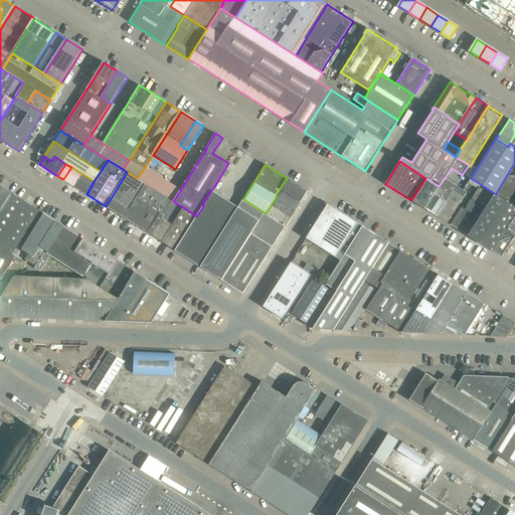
[(82,174),(71,167),(63,179),(74,186),(82,174)]
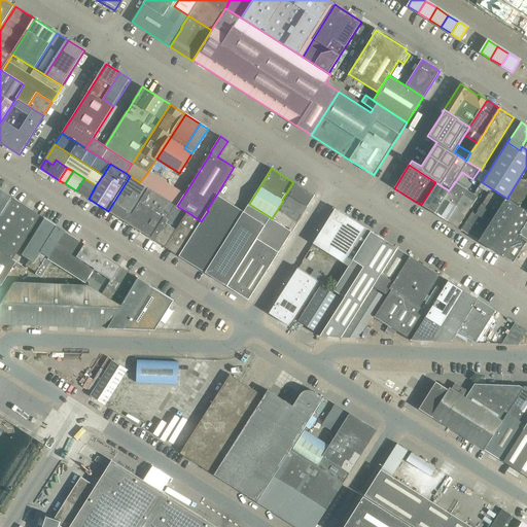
[(108,211),(127,222),(148,187),(140,182),(130,176),(108,211)]
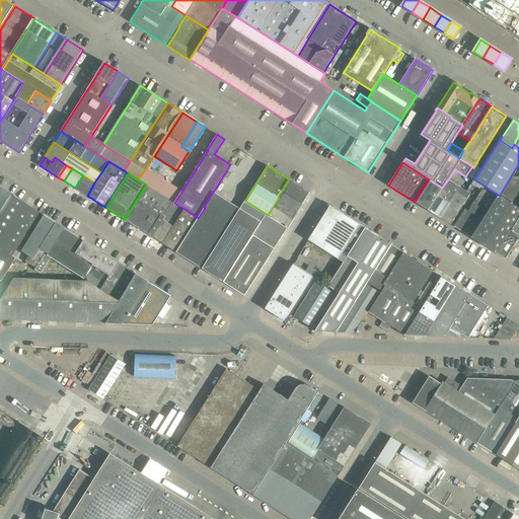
[(518,174),(518,177),(518,180),(512,176),(501,195),(518,207),(518,174)]
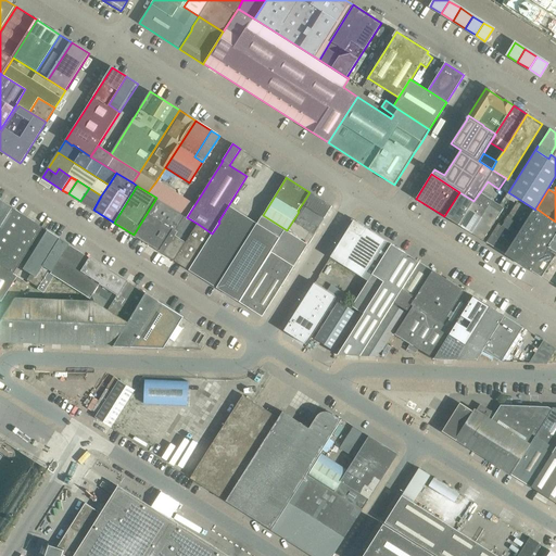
[(93,210),(101,196),(89,188),(80,201),(93,210)]
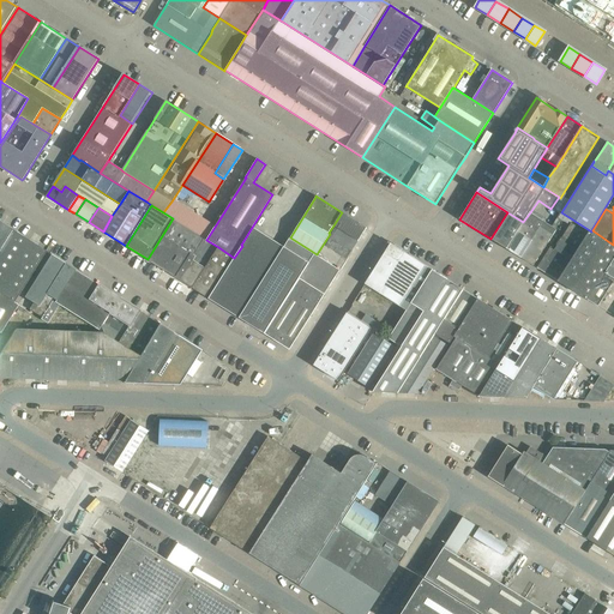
[(342,212),(333,226),(338,228),(357,241),(360,238),(363,232),(366,228),(342,212)]
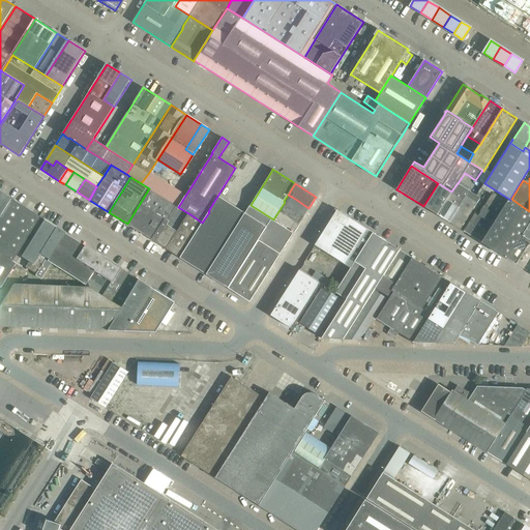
[(451,192),(438,183),(423,206),(437,214),(451,192)]
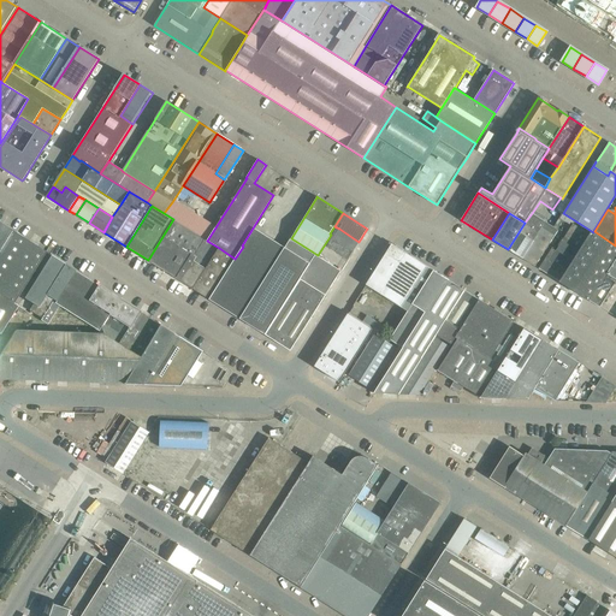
[(532,213),(525,223),(508,249),(522,259),(546,221),(532,213)]
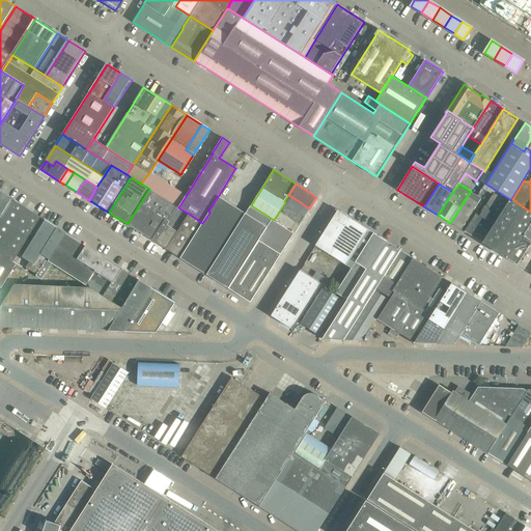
[(154,192),(149,189),(128,224),(141,233),(164,198),(154,192)]
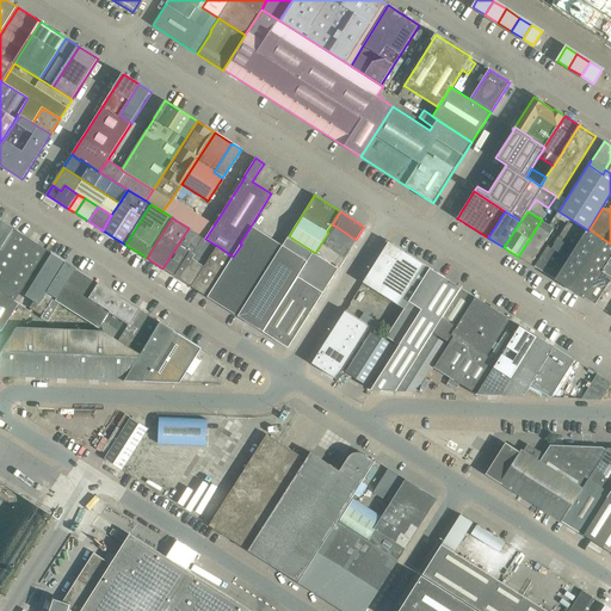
[(554,228),(549,224),(542,220),(518,257),(531,264),(553,230),(554,232),(556,229),(554,228)]
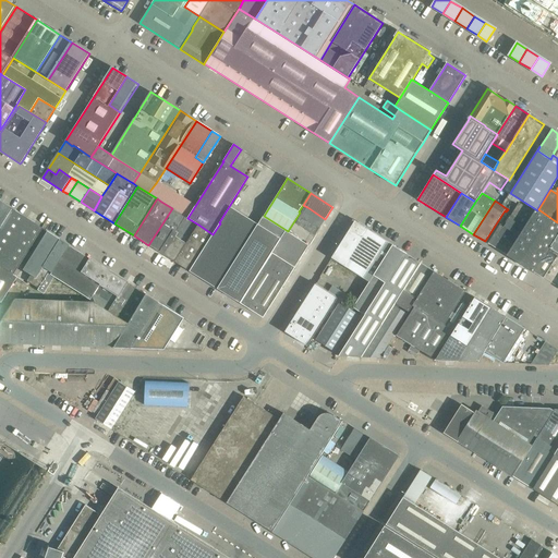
[(0,223),(10,208),(0,202),(0,223)]
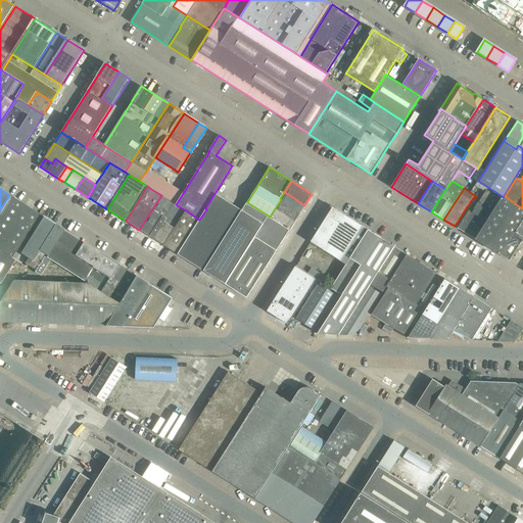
[(461,231),(474,239),(501,198),(486,190),(472,212),(469,209),(457,228),(461,231)]
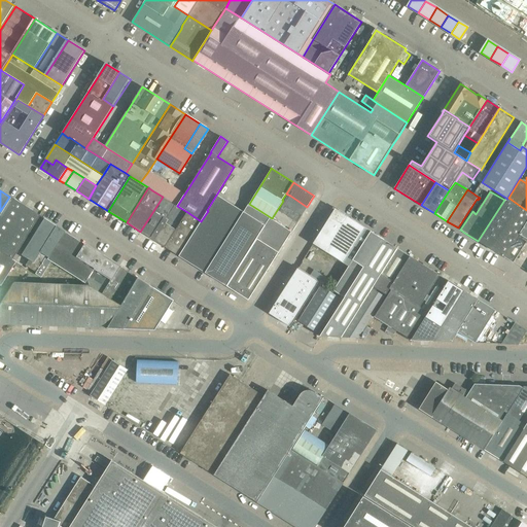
[(243,211),(217,196),(208,211),(201,221),(178,256),(205,273),(243,211)]
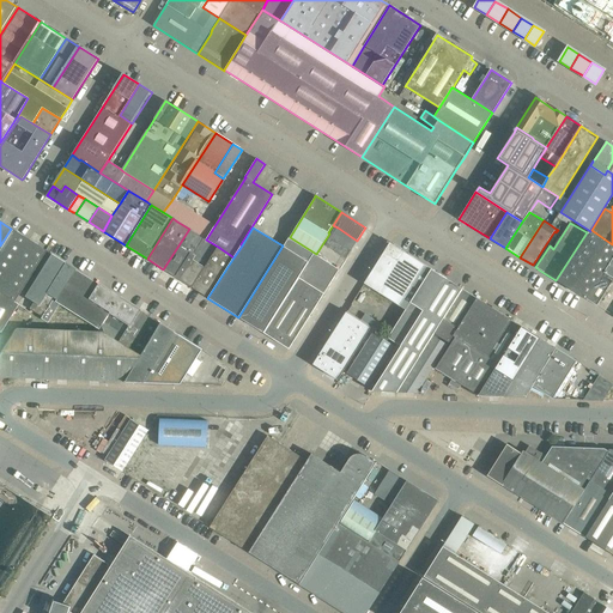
[(338,228),(326,246),(346,259),(346,258),(357,241),(338,228)]
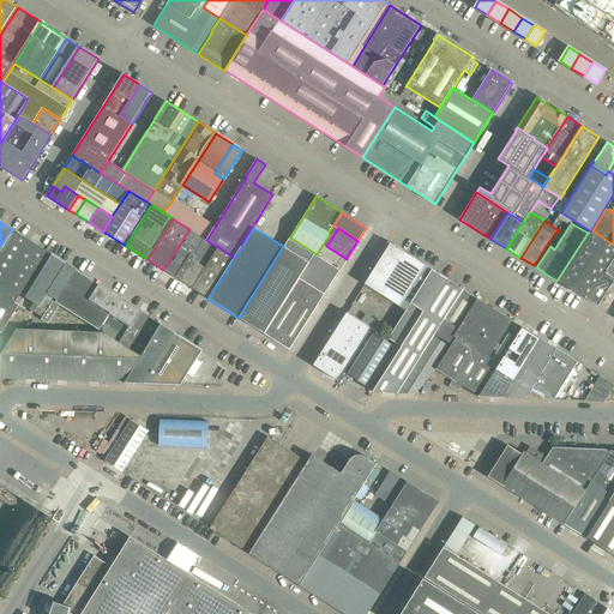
[(0,293),(12,301),(20,288),(44,251),(11,229),(0,246),(0,293)]
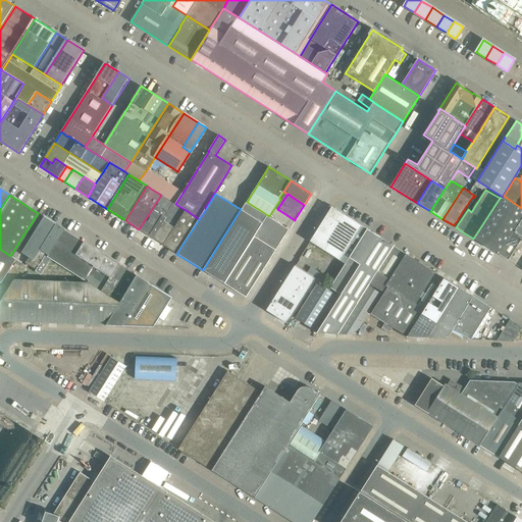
[(161,195),(139,229),(153,239),(174,204),(171,201),(169,200),(161,195)]
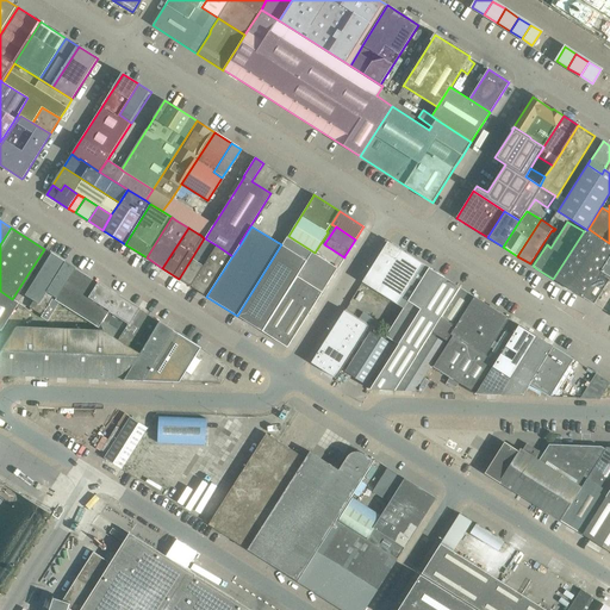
[(609,246),(585,230),(554,279),(565,286),(583,298),(599,271),(601,272),(609,255),(609,246)]
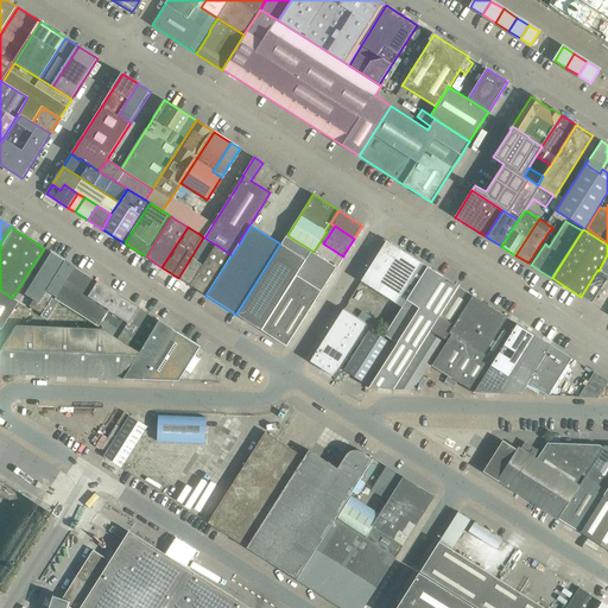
[(236,315),(263,330),(297,276),(321,291),(336,267),(286,235),(280,244),(236,315)]
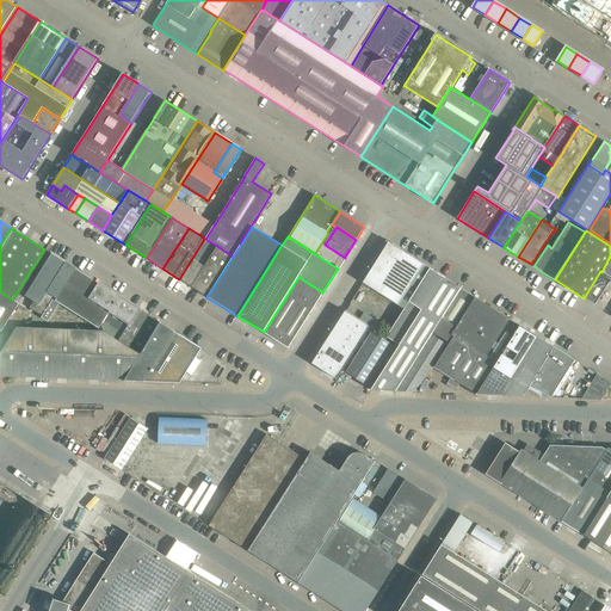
[(191,287),(217,246),(205,239),(204,239),(179,279),(191,287)]
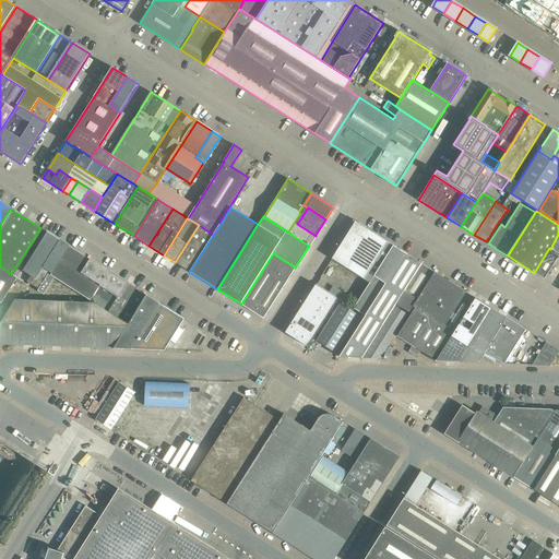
[(393,246),(356,222),(330,261),(336,264),(337,262),(339,262),(370,282),(393,246)]
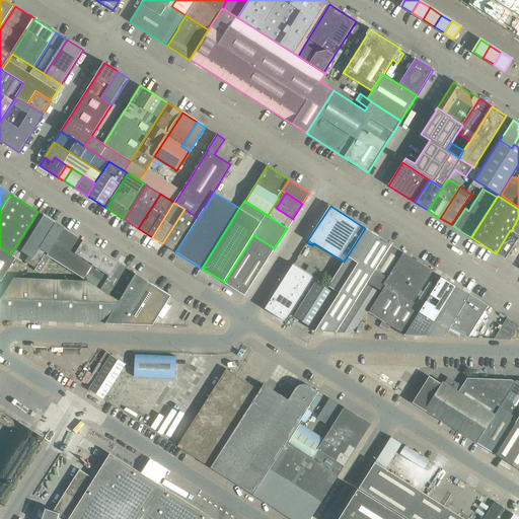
[(162,243),(175,252),(198,218),(184,209),(162,243)]
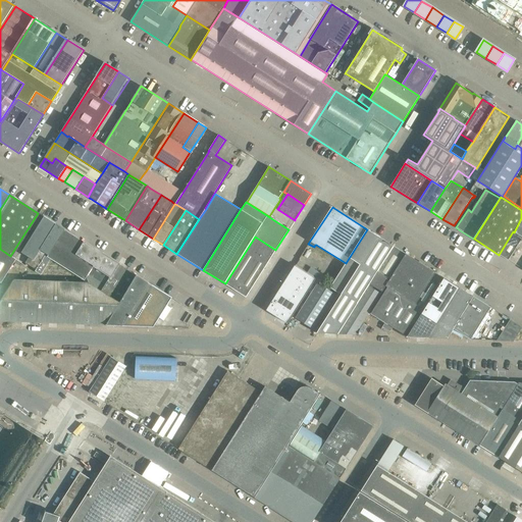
[(63,229),(43,216),(24,245),(19,253),(28,257),(23,263),(35,269),(44,254),(47,255),(63,229)]
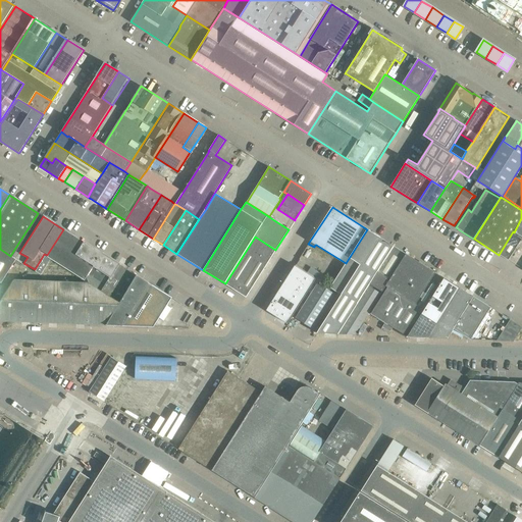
[(72,236),(63,229),(47,255),(44,254),(35,269),(34,271),(40,275),(49,259),(55,263),(72,236)]
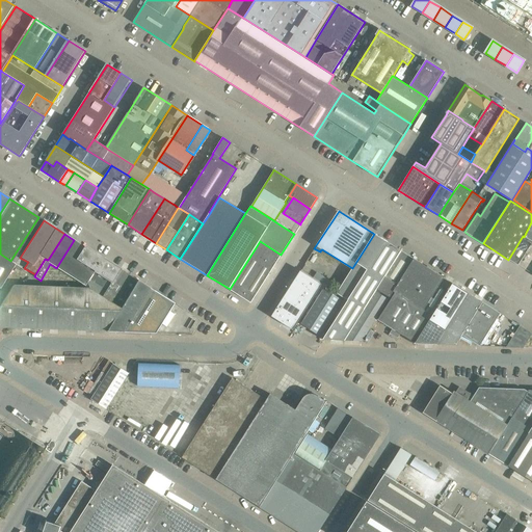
[(352,268),(337,293),(348,301),(348,300),(364,311),(377,290),(378,288),(401,250),(374,234),(352,268)]
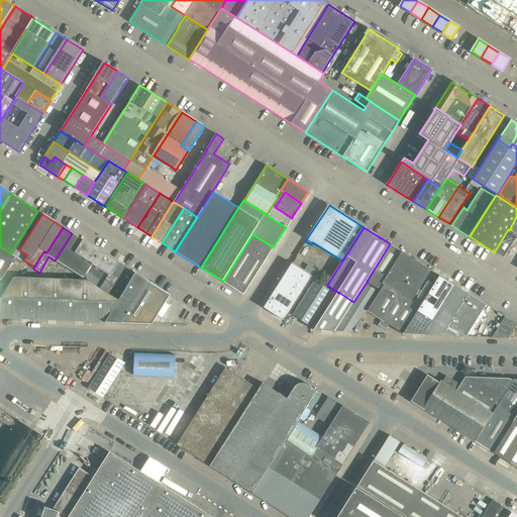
[(503,259),(516,235),(516,234),(509,230),(508,229),(494,252),(503,259)]
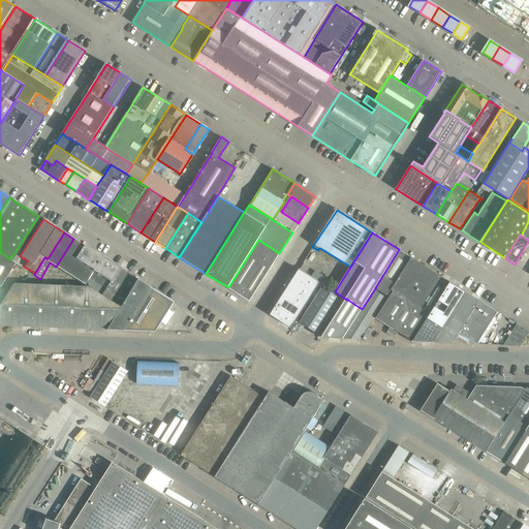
[(84,245),(73,239),(56,267),(84,284),(93,270),(75,258),(84,245)]
